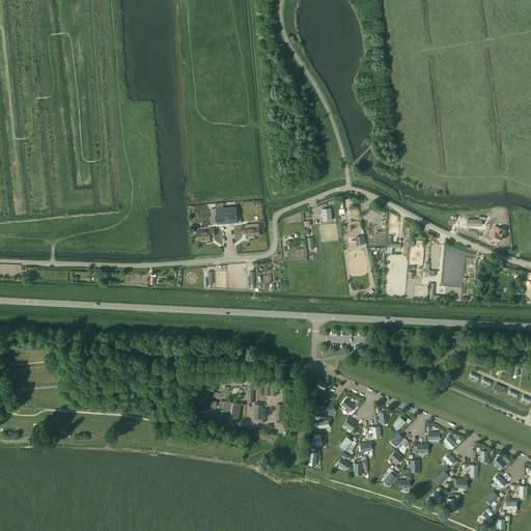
[(235,206),(216,208),(217,224),(236,222),(235,206)]
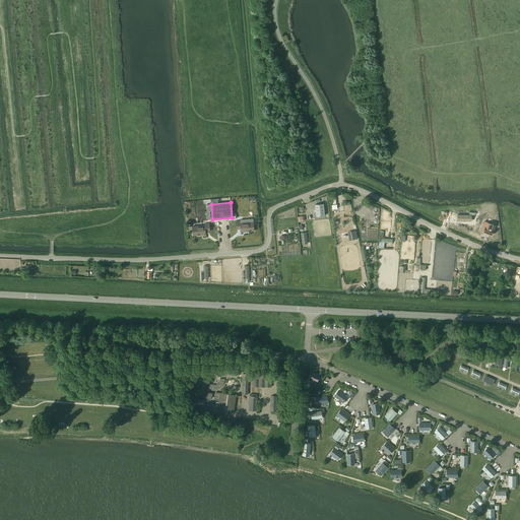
[(316,216),(325,215),(323,203),(315,204),(316,216)]
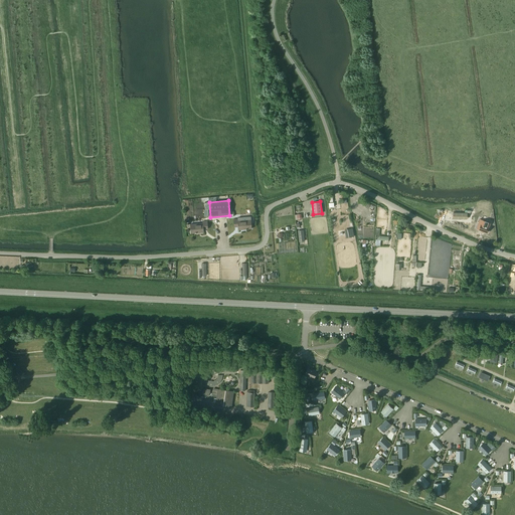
[(238,220),(238,219),(233,219),(234,227),(238,226),(238,229),(251,228),(250,219),(238,220)]
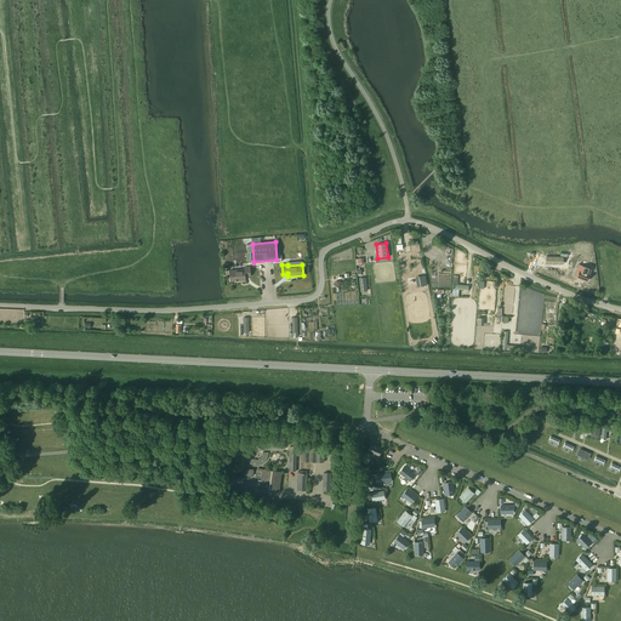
[(587,280),(590,274),(586,273),(588,269),(577,266),(574,275),(580,278),(579,279),(582,280),(582,279),(587,280)]
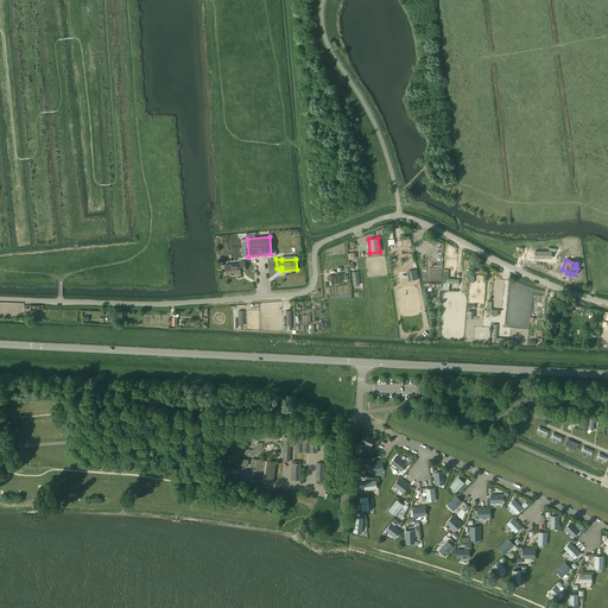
[(226,276),(240,274),(240,271),(245,271),(245,261),(239,261),(240,264),(225,265),(226,276)]
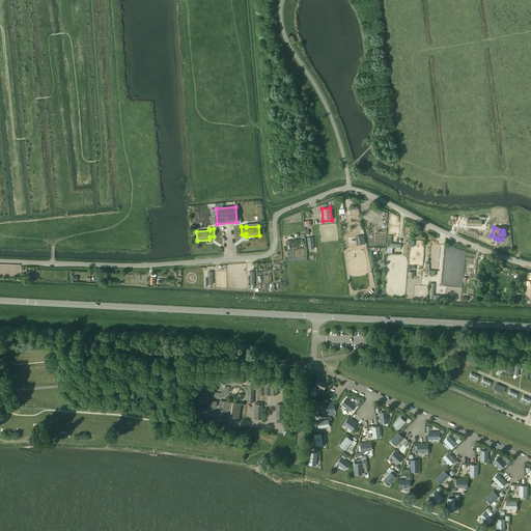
[(322,381),(323,378),(318,376),(317,380),(313,388),(314,388),(315,387),(324,390),(327,383),(322,381)]
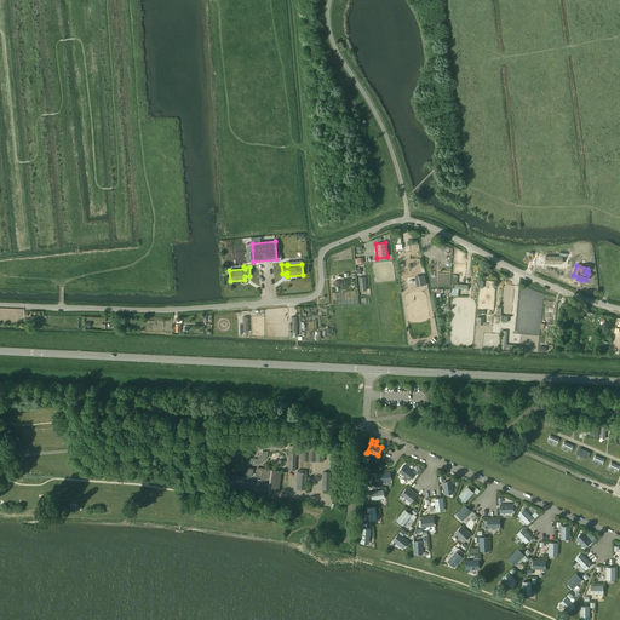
[(323,461),(323,447),(302,446),(302,461),(323,461)]
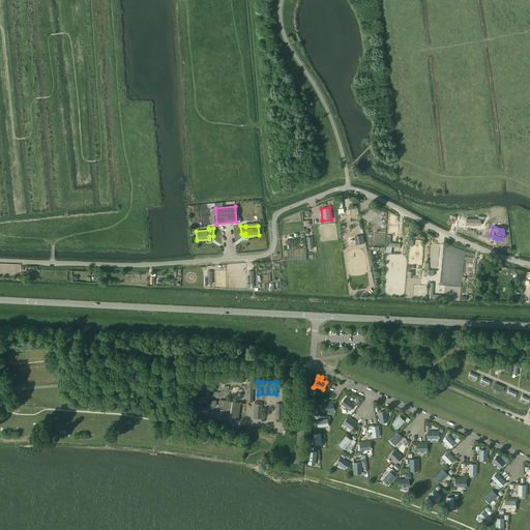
[(229,389),(229,386),(225,386),(225,387),(224,389),(223,391),(221,392),(218,392),(216,392),(215,391),(214,389),(213,389),(209,391),(210,393),(212,394),(213,395),(215,396),(218,398),(222,396),(224,395),(226,393),(228,391),(229,389)]
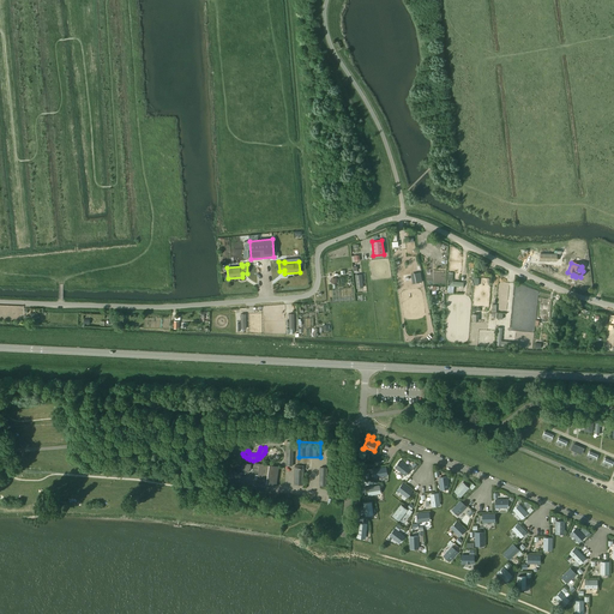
[(405,475),(410,469),(399,461),(395,467),(405,475)]
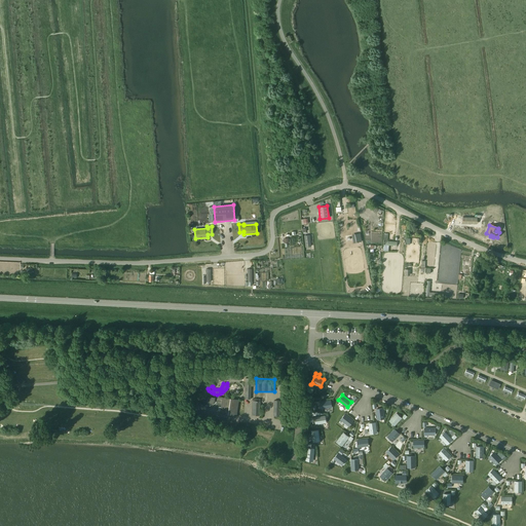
[(236,416),(238,402),(238,400),(222,398),(222,399),(221,406),(220,413),(236,416)]
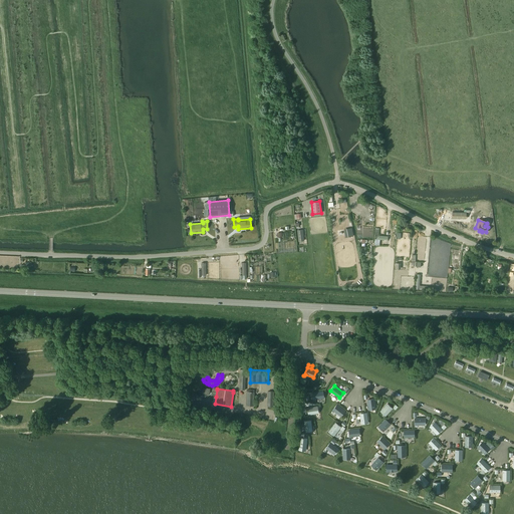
[(254,392),(254,390),(247,390),(247,392),(246,406),(254,407),(254,392)]
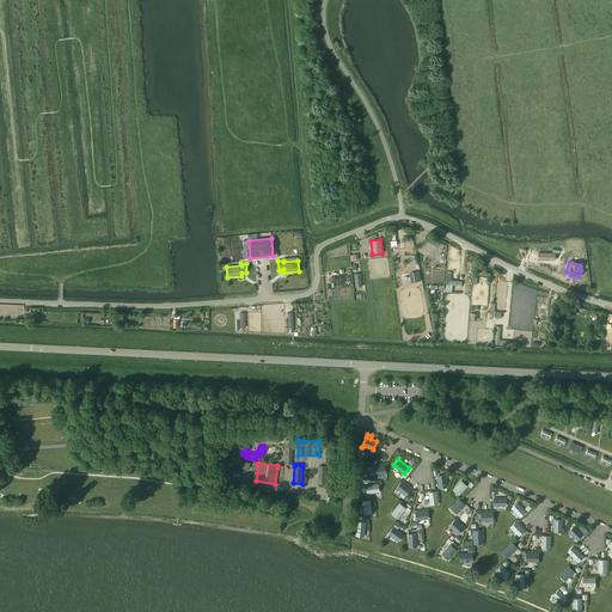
[(343,481),(343,471),(334,471),(332,481),(343,481)]
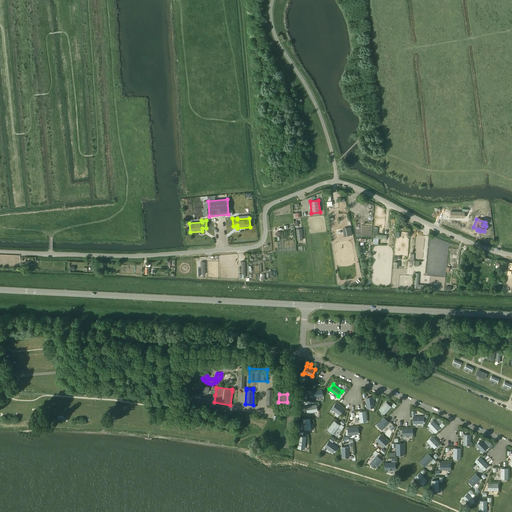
[(384,414),(391,407),(386,402),(379,410),(384,414)]
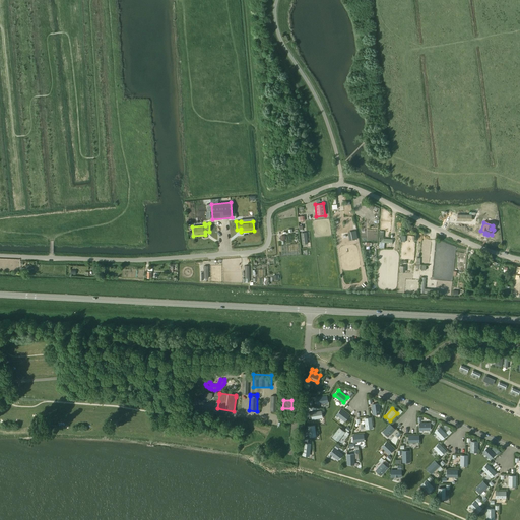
[(344,421),(348,415),(340,409),(336,414),(344,421)]
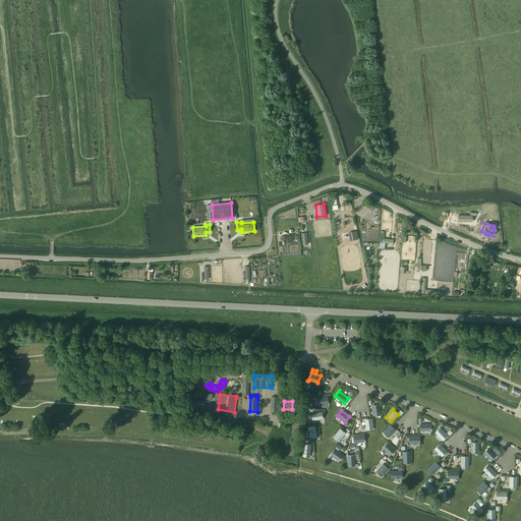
[(389,438),(396,428),(392,424),(384,432),(389,438)]
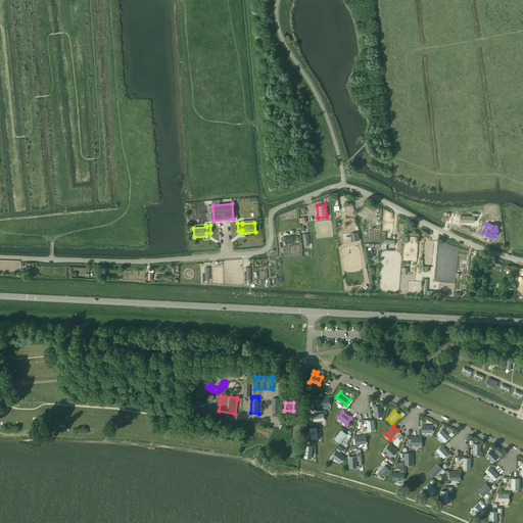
[(317,428),(308,429),(311,439),(318,439),(317,428)]
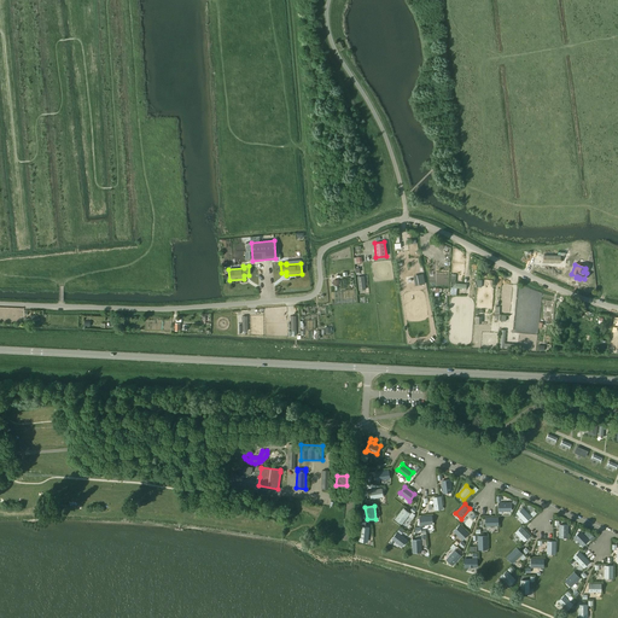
[(402,524),(409,513),(403,508),(395,519),(402,524)]
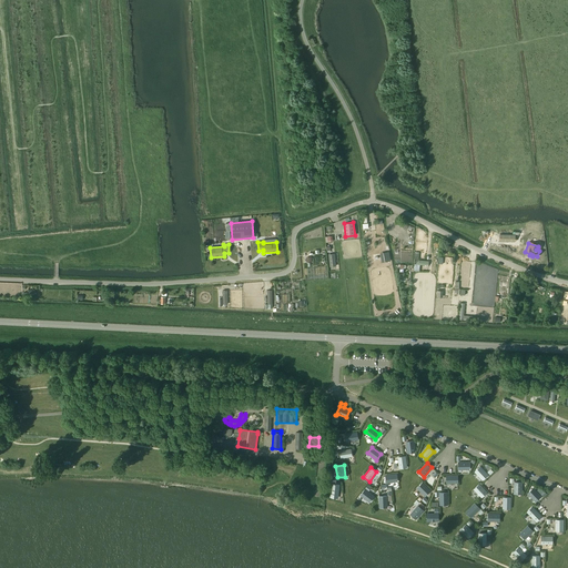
[(483,479),(488,475),(480,467),(475,472),(483,479)]
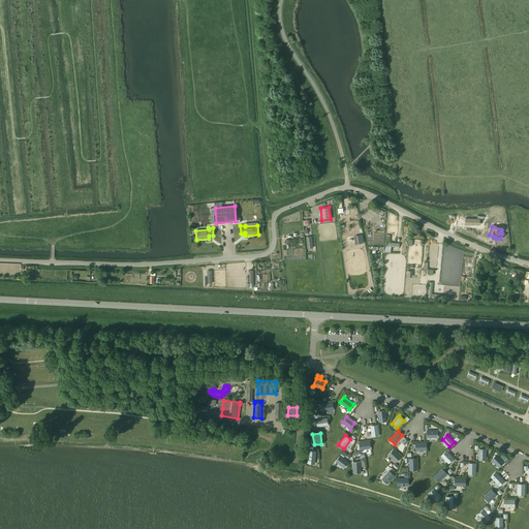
[(401,457),(393,449),(390,454),(389,455),(390,456),(396,462),(401,457)]
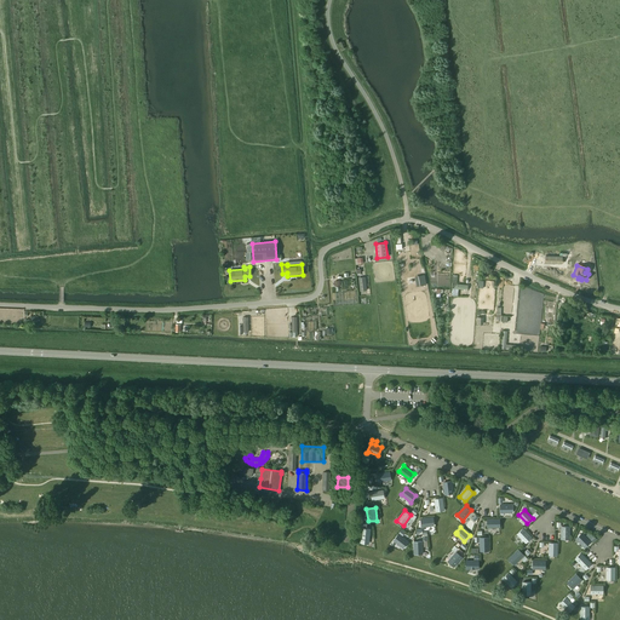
[(526,543),(532,538),(523,528),(517,534),(526,543)]
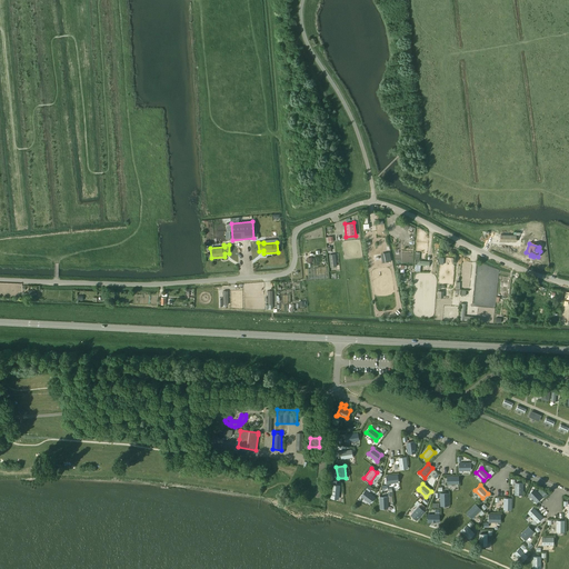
[(529,495),(537,502),(541,497),(533,489),(529,495)]
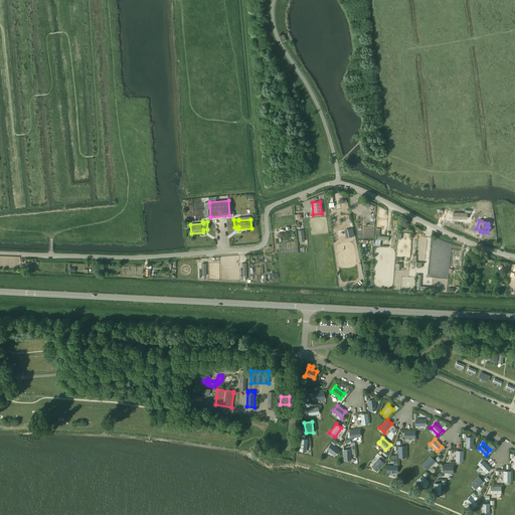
[(339,450),(331,444),(328,448),(327,448),(326,449),(327,450),(328,451),(328,450),(335,456),(339,450)]
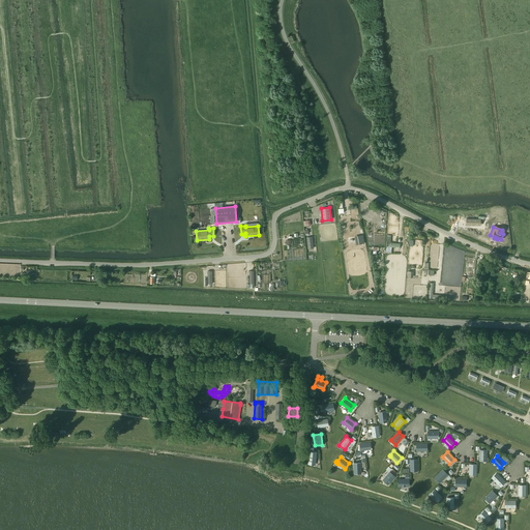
[(439,482),(447,474),(443,470),(435,477),(439,482)]
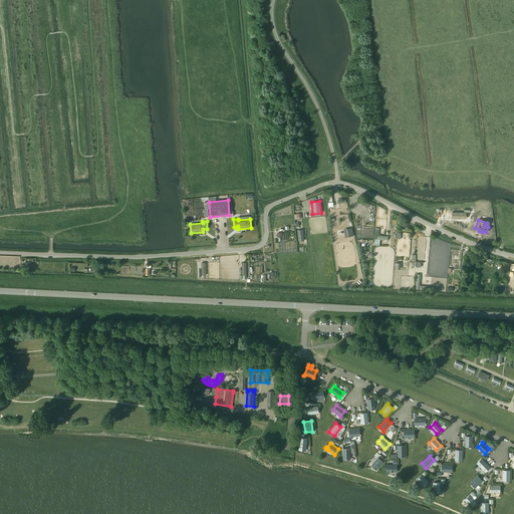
[(376,470),(382,462),(377,458),(371,466),(376,470)]
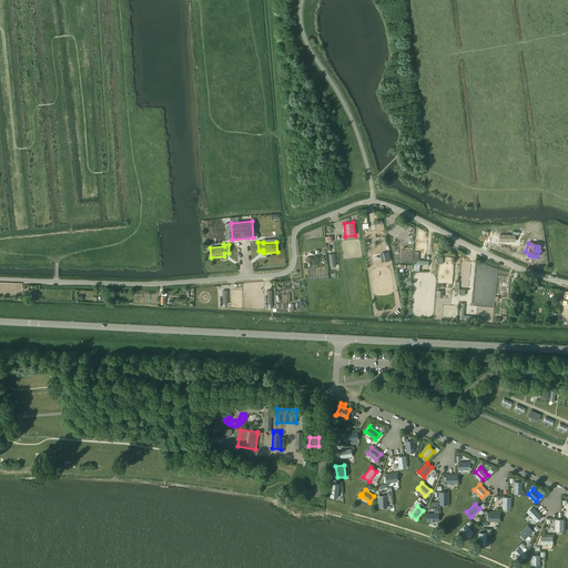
[(533,507),(527,511),(536,521),(541,516),(533,507)]
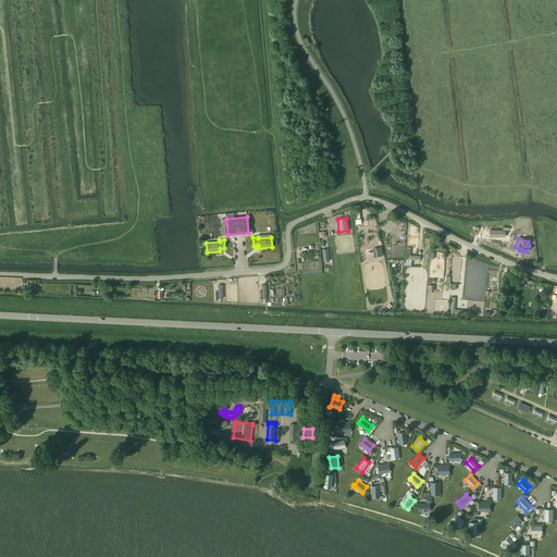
[(465,522),(457,515),(453,518),(452,519),(452,520),(453,521),(459,528),(465,522)]
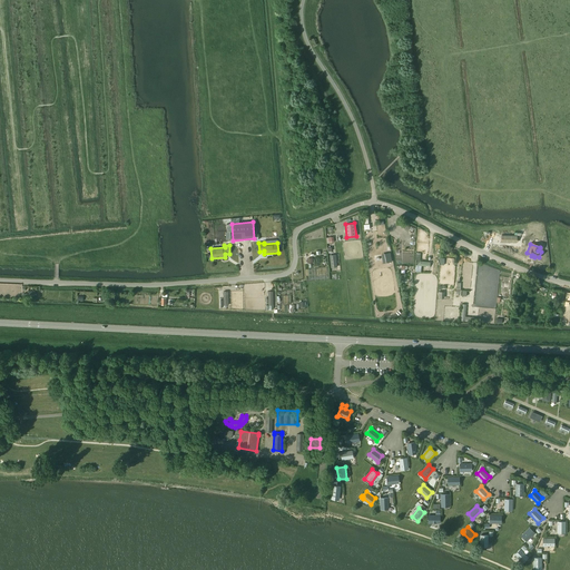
[(527,541),(534,533),(530,528),(521,536),(527,541)]
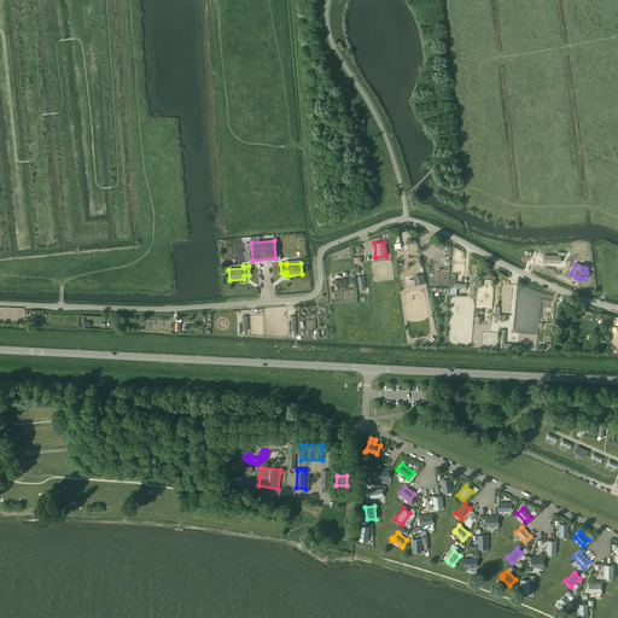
[(565,596),(564,595),(560,599),(559,599),(558,600),(558,601),(559,602),(560,602),(565,607),(565,608),(566,610),(567,610),(569,608),(572,604),(566,598),(565,596)]
